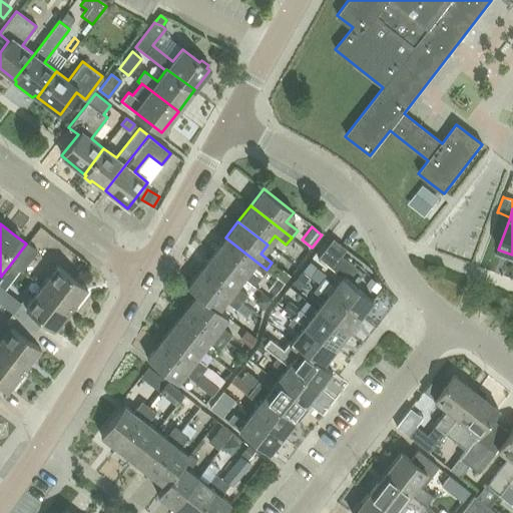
[(225,237),(212,253),(243,278),(250,269),(261,277),(267,270),(225,237)]
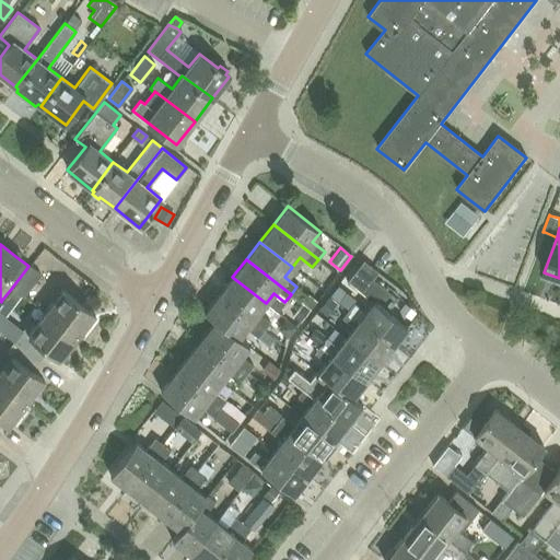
[(363,259),(346,281),(347,282),(373,302),(372,303),(365,313),(353,303),(352,303),(347,311),(348,311),(392,347),(407,327),(406,327),(398,322),(387,312),(385,311),(395,299),(371,279),(377,270),(364,259),(363,259)]
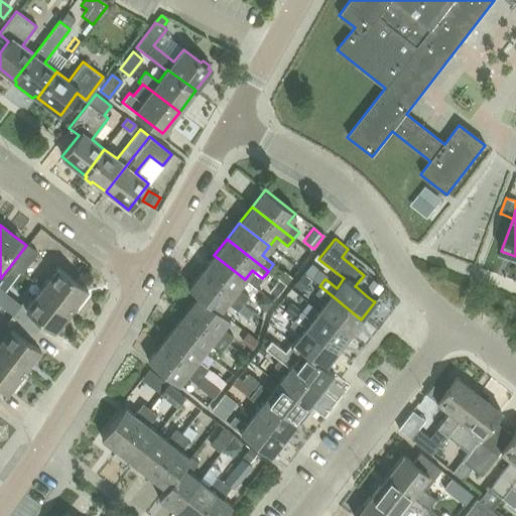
[(26,245),(10,266),(20,274),(36,253),(26,245)]
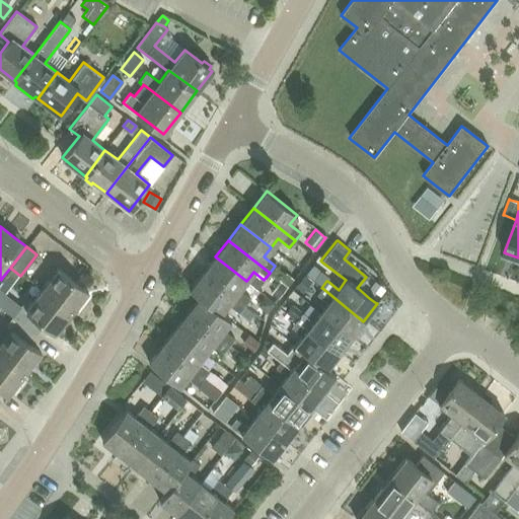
[(215,256),(202,273),(244,305),(249,298),(239,290),(246,281),(215,256)]
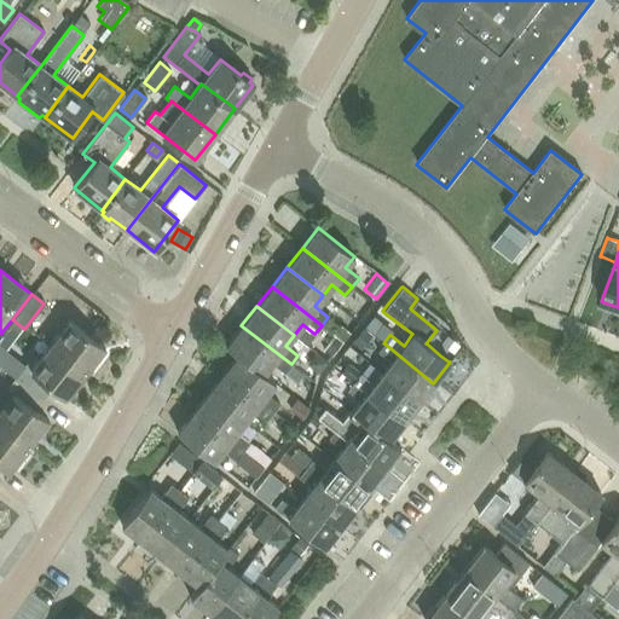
[(69,320),(50,345),(84,371),(93,358),(97,362),(106,350),(103,346),(69,320)]
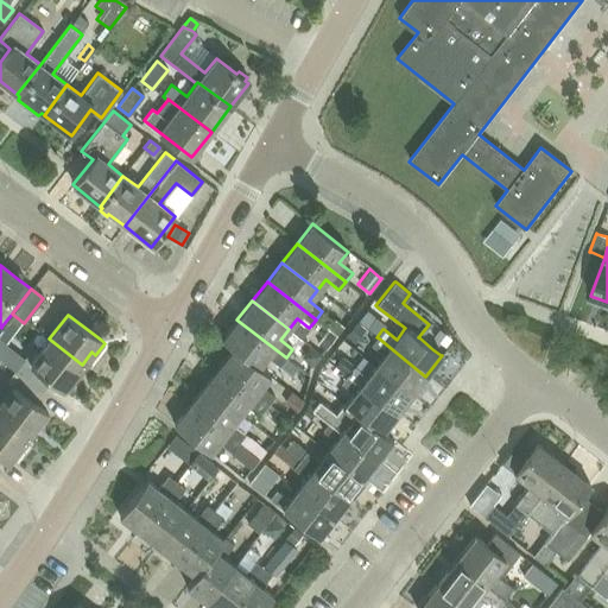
[(334,318),(327,328),(328,329),(336,336),(343,327),(334,318)]
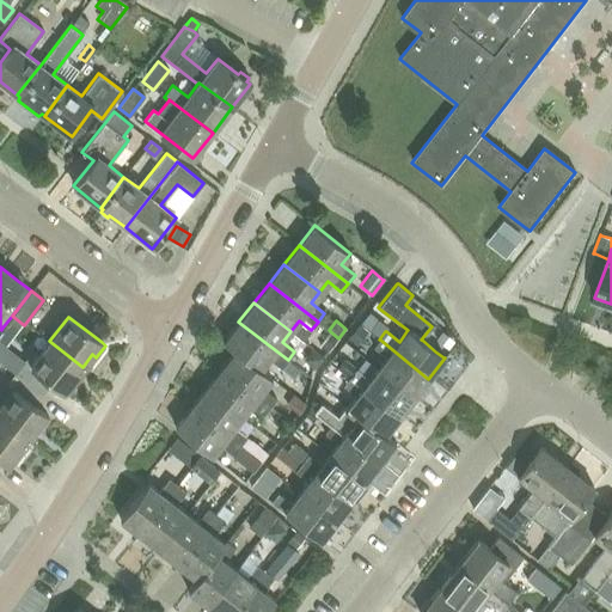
[(288,360),(238,322),(222,342),(234,352),(259,371),(259,369),(268,359),(281,369),(282,367),(288,360)]
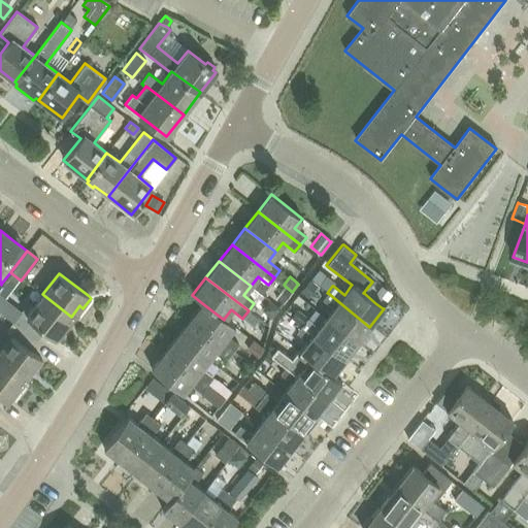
[(308,281),(299,292),(307,298),(307,299),(318,286),(309,279),(308,281)]
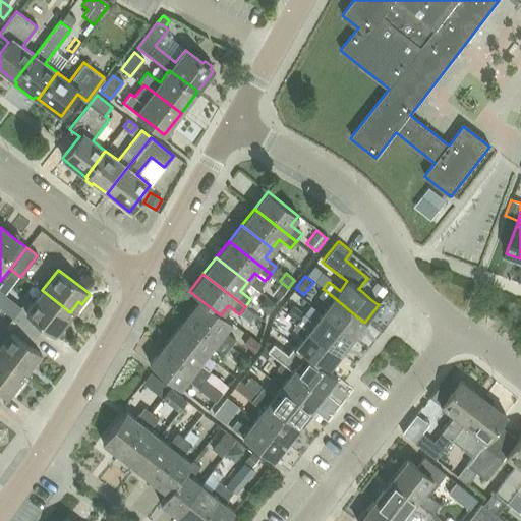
[(1,281),(0,282),(0,298),(9,287),(8,286),(1,281)]
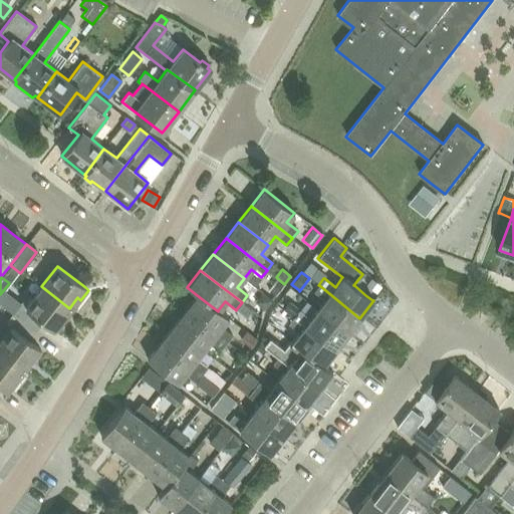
[(267,290),(275,296),(284,284),(277,278),(276,279),(267,290)]
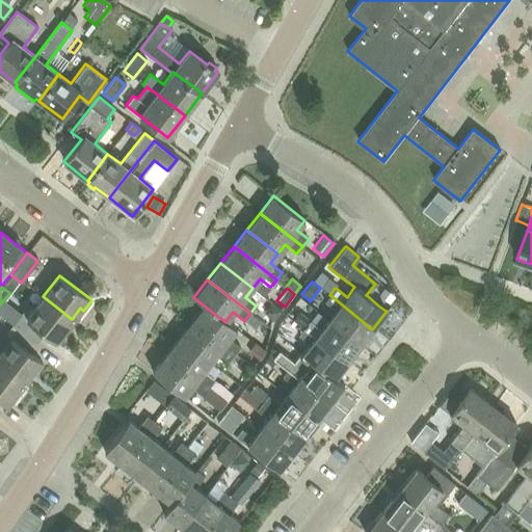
[(329,295),(323,302),(324,302),(336,312),(327,321),(360,346),(372,329),(330,295),(329,295)]
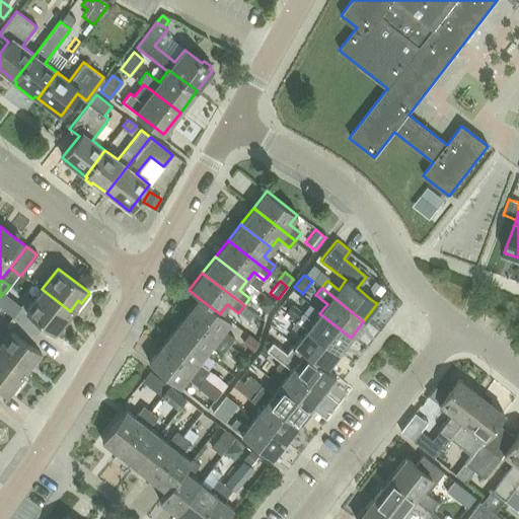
[(21,305),(13,315),(36,334),(44,323),(55,331),(58,334),(66,323),(63,321),(70,311),(42,289),(33,300),(28,296),(21,305)]
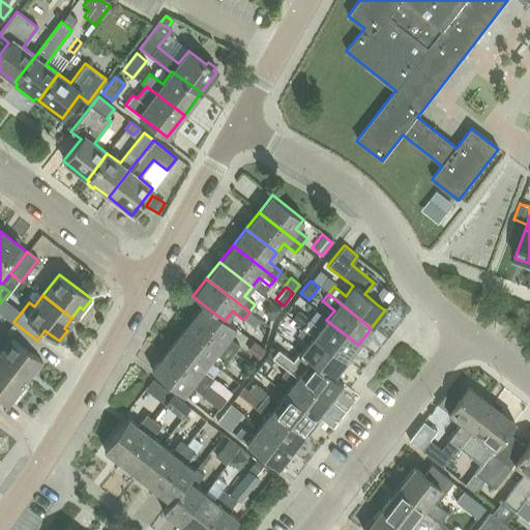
[(262,312),(272,319),(280,310),(269,301),(262,312)]
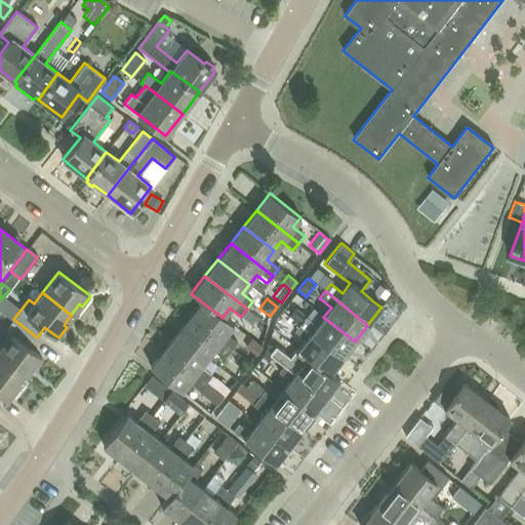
[(201,301),(189,317),(231,350),(236,342),(225,333),(232,325),(223,317),(223,318),(201,301)]
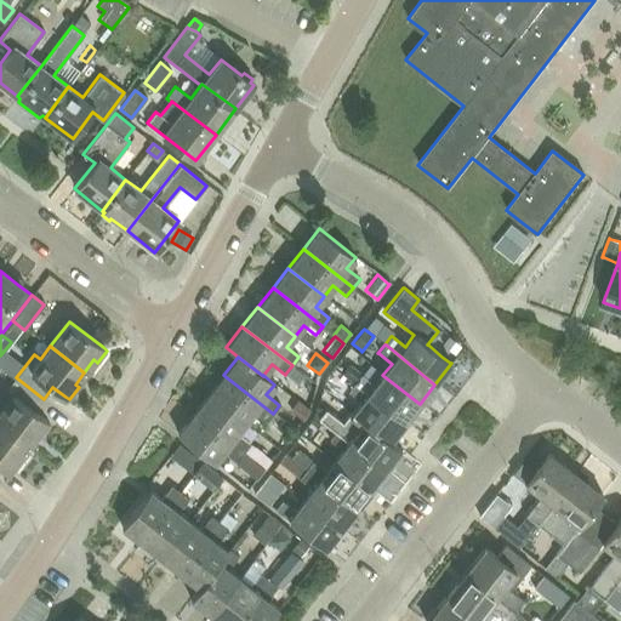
[(286,372),(285,375),(297,383),(303,375),(292,365),(286,372)]
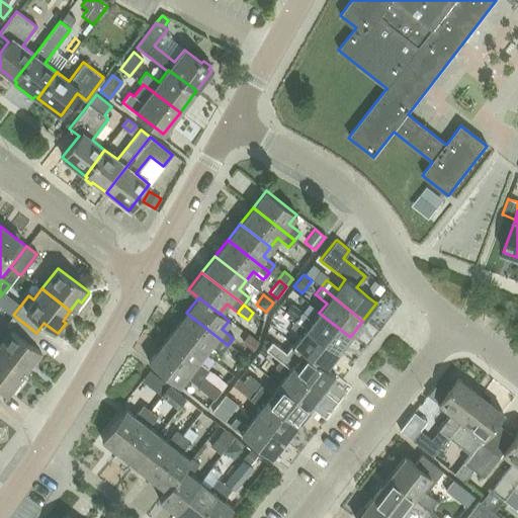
[(291,306),(285,313),(287,314),(295,320),(301,313),(300,313),(291,306)]
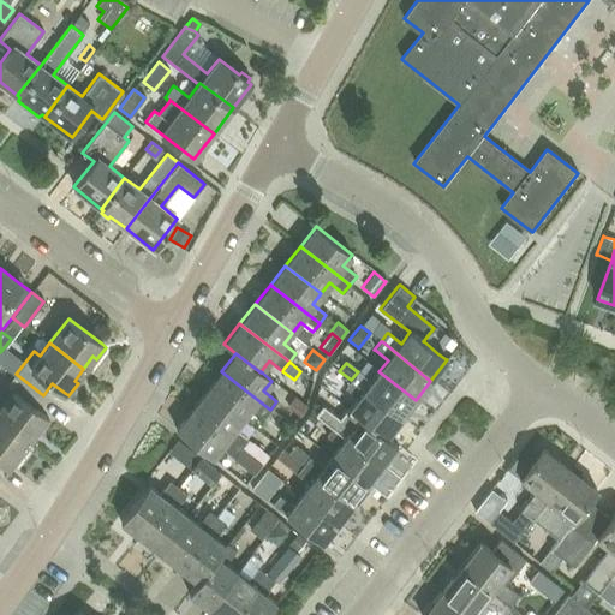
[(221,371),(207,390),(242,418),(250,407),(263,418),(270,410),(221,371)]
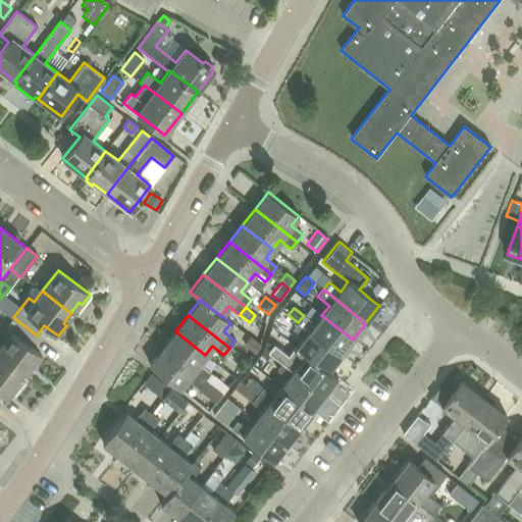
[(353,340),(321,315),(314,324),(304,315),(298,322),(340,356),(353,340)]
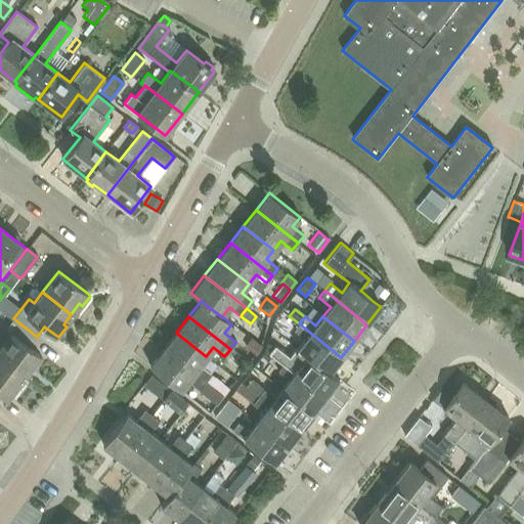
[(11,333),(0,347),(0,357),(24,376),(32,365),(35,367),(43,357),(39,354),(29,347),(37,337),(13,318),(6,329),(11,333)]
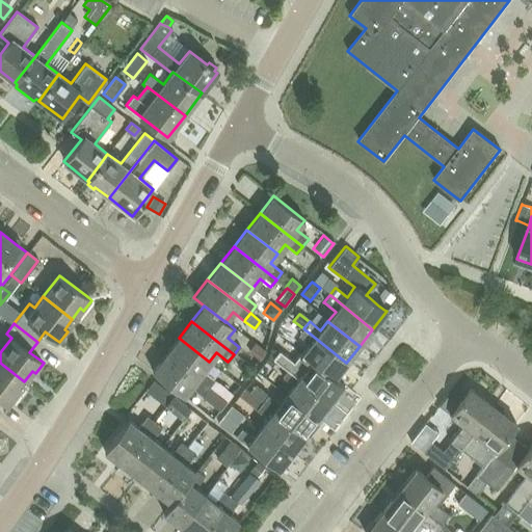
[(303,328),(298,336),(309,345),(302,353),(301,353),(320,368),(334,378),(334,377),(335,377),(346,363),(303,328)]
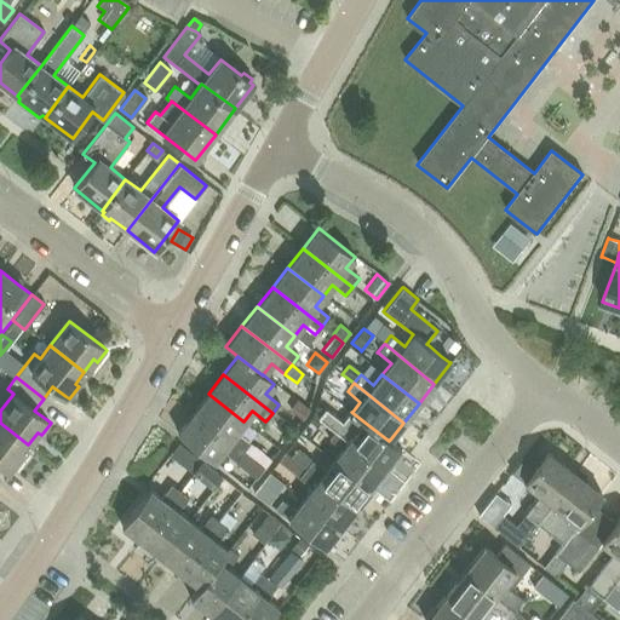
[(244,422),(208,394),(193,413),(242,452),(247,445),(248,442),(235,432),(244,422)]
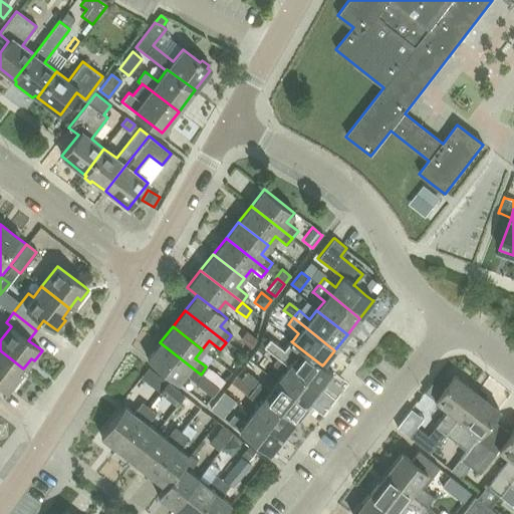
[(239,339),(249,347),(254,340),(255,339),(245,332),(239,339)]
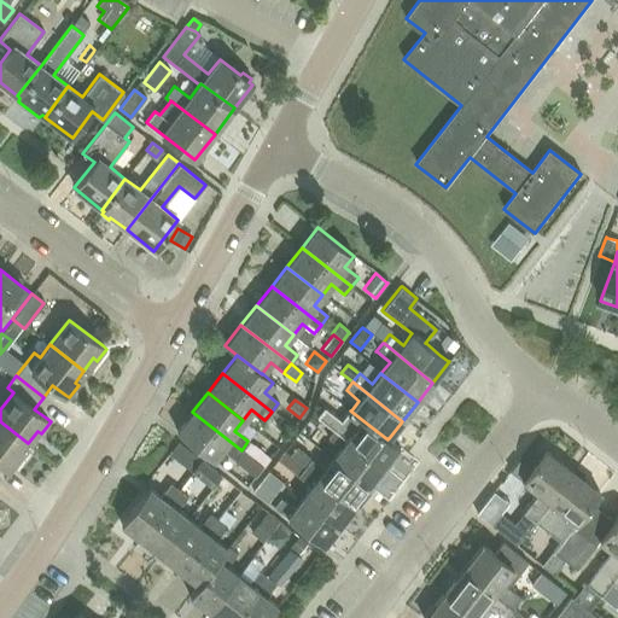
[(324,407),(316,415),(333,430),(384,468),(401,448),(388,438),(388,439),(372,427),(350,410),(349,409),(342,419),(340,420),(324,407)]
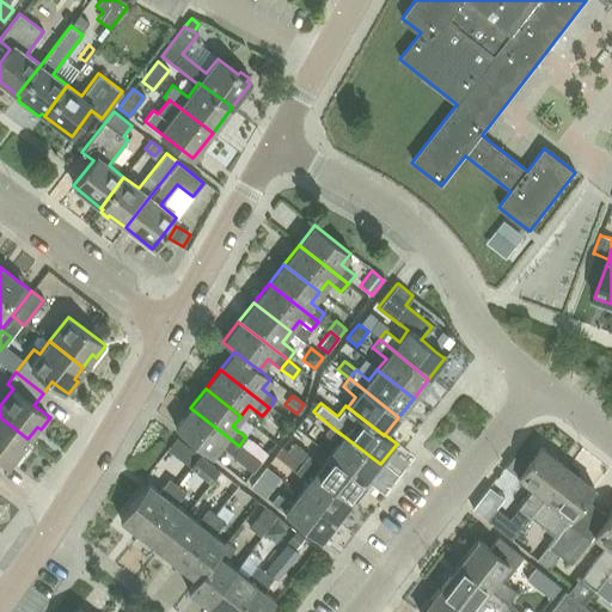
[(239,446),(190,408),(175,427),(210,454),(219,444),(232,453),(230,456),(252,472),(259,463),(239,446)]
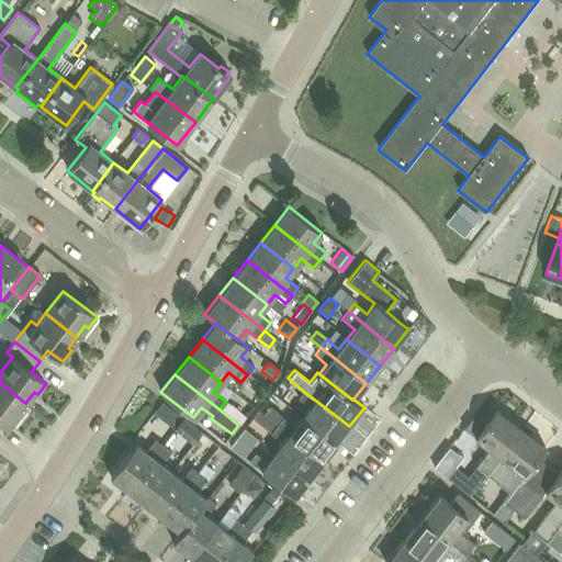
[(0,418),(8,425),(11,428),(20,417),(17,414),(25,403),(0,383),(0,418)]
